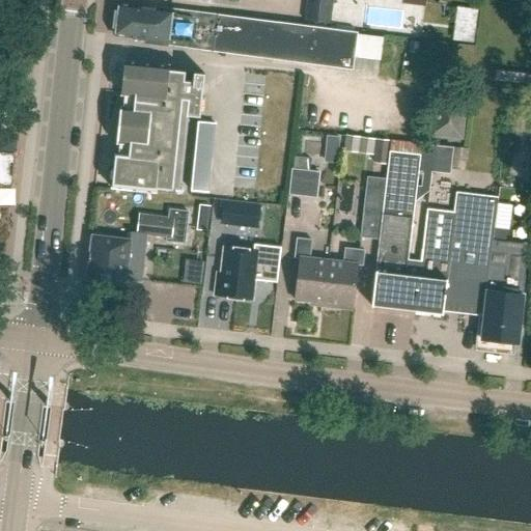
[(331,24),(333,0),(307,0),(305,21),(331,24)]
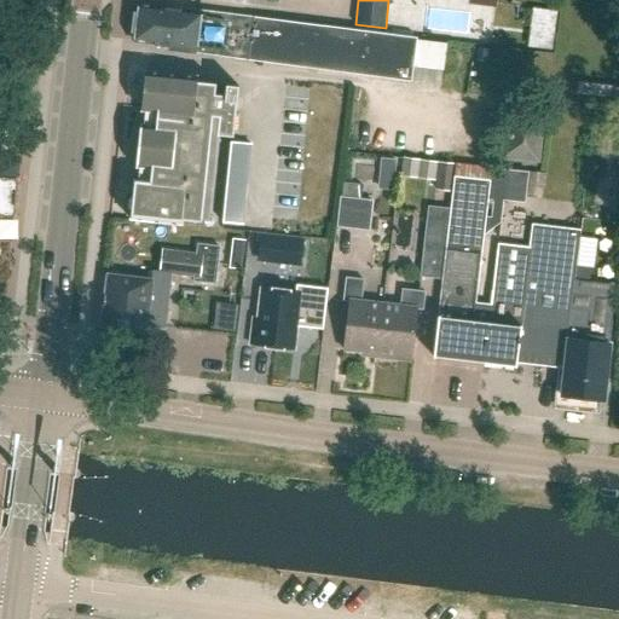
[(481,32),(484,7),(423,0),(421,24),(481,32)]
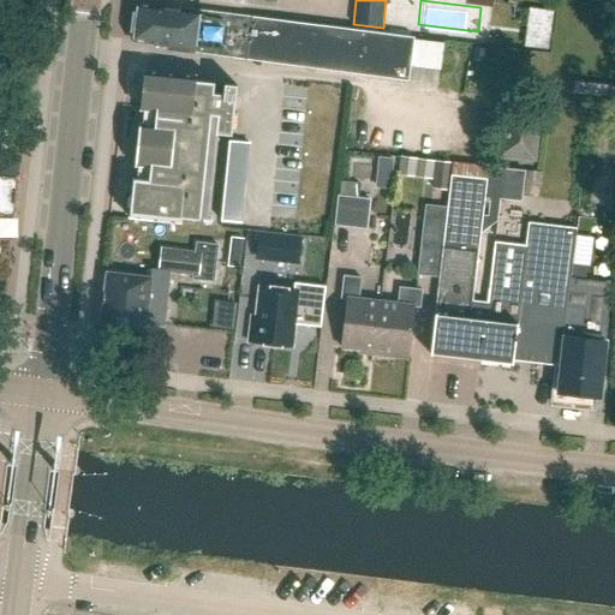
[(197,12),(138,5),(133,41),(154,43),(153,46),(168,48),(167,51),(300,67),(306,24),(197,10),(197,12)]
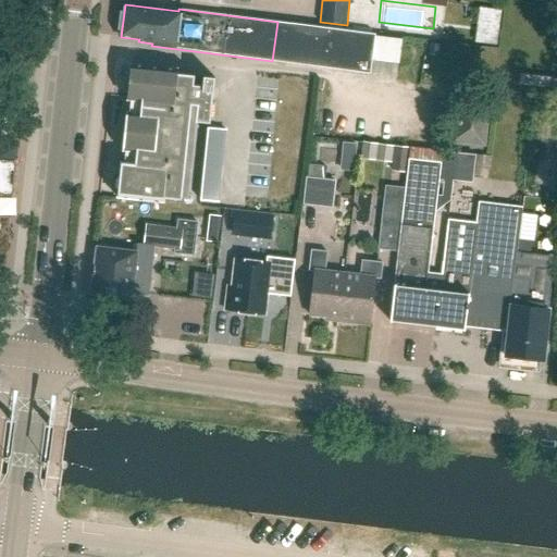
[(309,26),(277,22),(272,61),(281,62),(305,65),(309,26)]
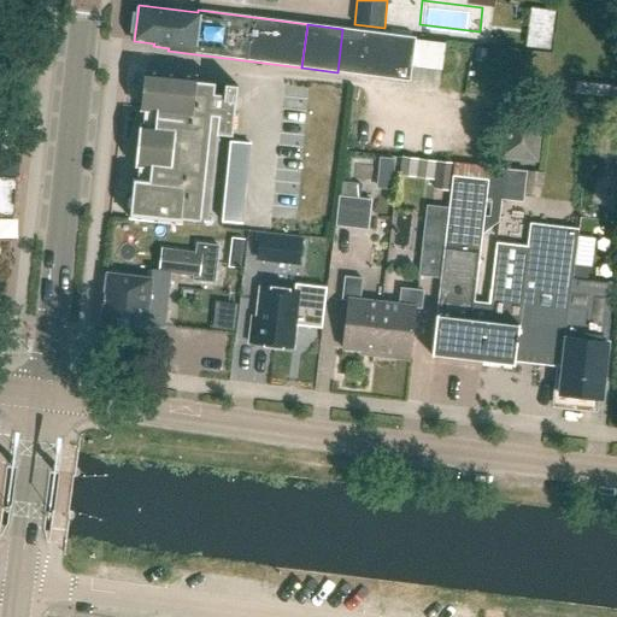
[(526,25),(523,46),(550,48),(552,28),(526,25)]
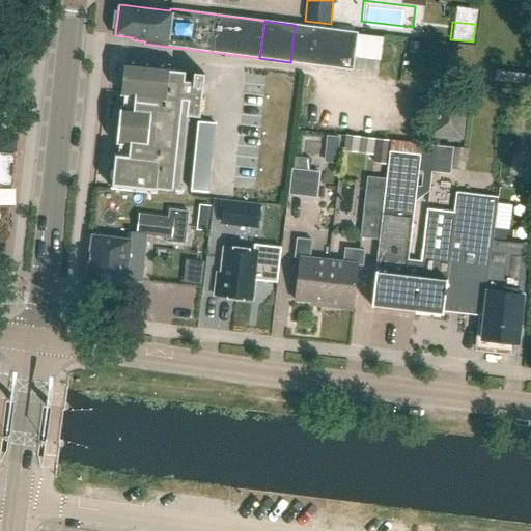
[(320,66),(325,28),(316,27),(295,25),(290,62),(320,66)]
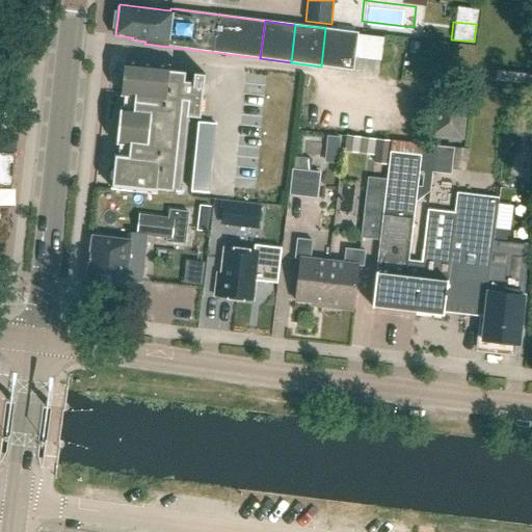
[(358,32),(325,28),(321,67),(353,71),(358,32)]
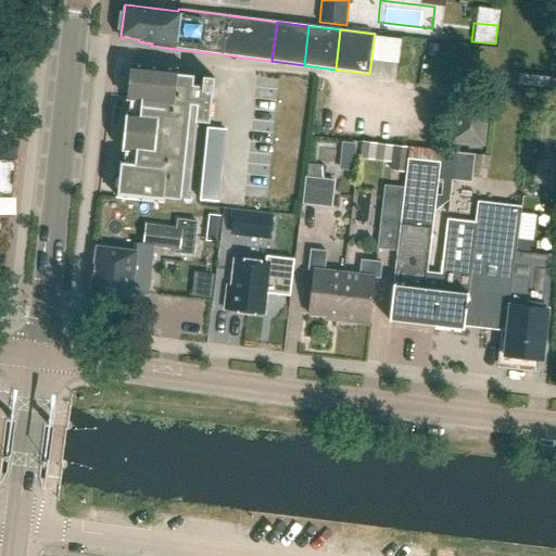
[(126,151),(136,152),(135,164),(125,163),(121,162),(121,165),(123,165),(123,164),(129,165),(128,179),(121,178),(122,177),(119,176),(118,182),(115,181),(114,193),(117,194),(117,197),(163,202),(164,198),(181,199),(191,104),(198,105),(196,122),(210,123),(215,77),(203,76),(202,86),(193,85),(194,76),(194,75),(177,74),(177,71),(177,70),(175,68),(166,68),(164,67),(155,67),(153,66),(144,65),(142,65),(134,64),(131,64),(130,67),(129,79),(129,86),(127,98),(127,100),(141,101),(140,113),(127,112),(128,110),(126,110),(122,152),(124,152),(124,151),(126,151)]
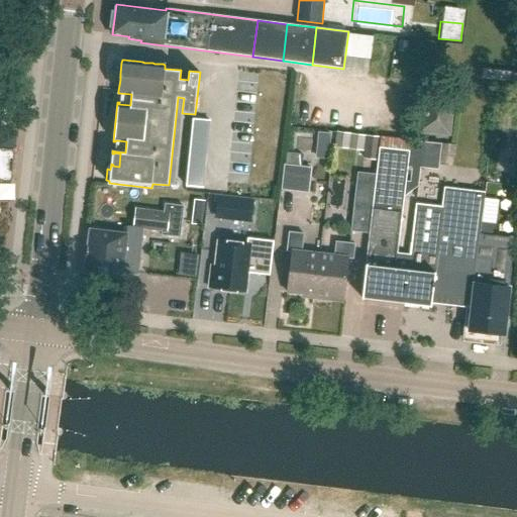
[(516,72),(483,68),(481,78),(516,82),(516,72)]
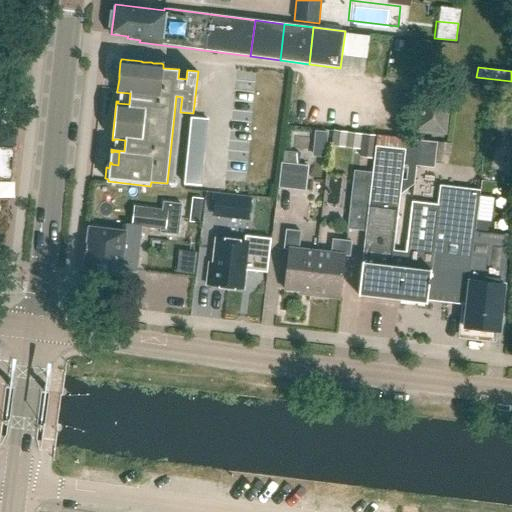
[(444,132),(448,94),(422,91),(418,129),(444,132)]
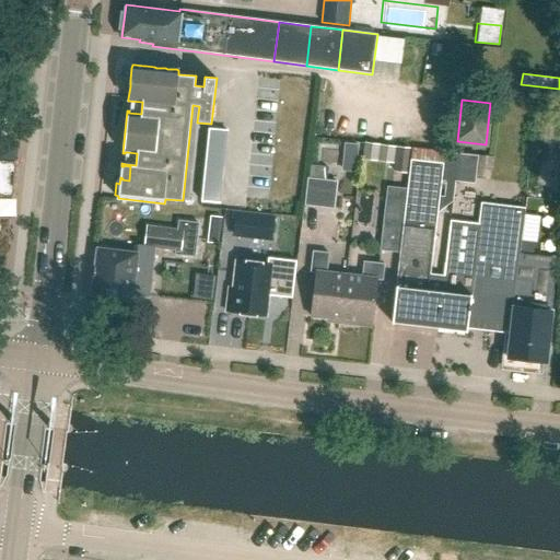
[(221,203),(228,131),(210,129),(202,201),(221,203)]
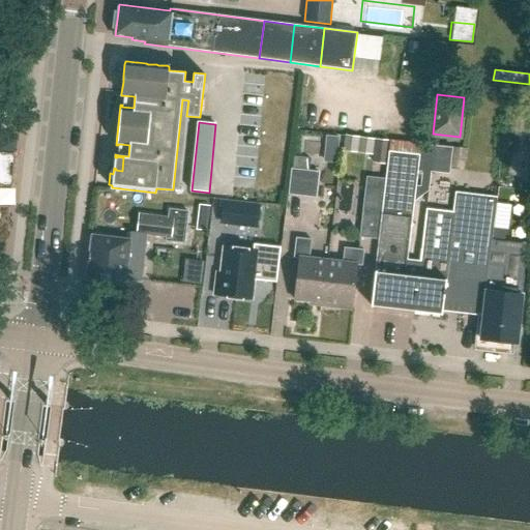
[(388,151),(389,141),(345,136),(343,152),(373,155),(373,163),(386,165),(388,151)]
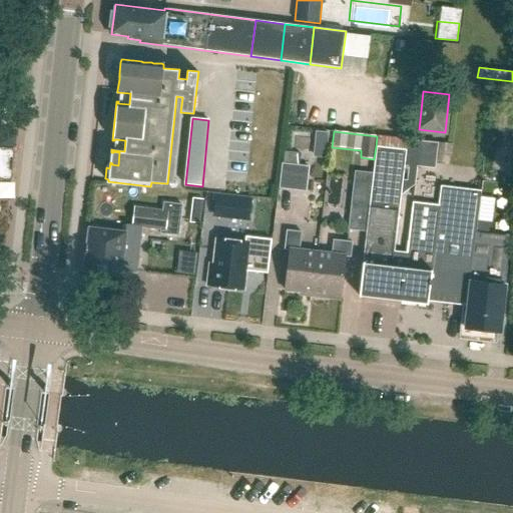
[(435,168),(438,142),(422,141),(419,166),(435,168)]
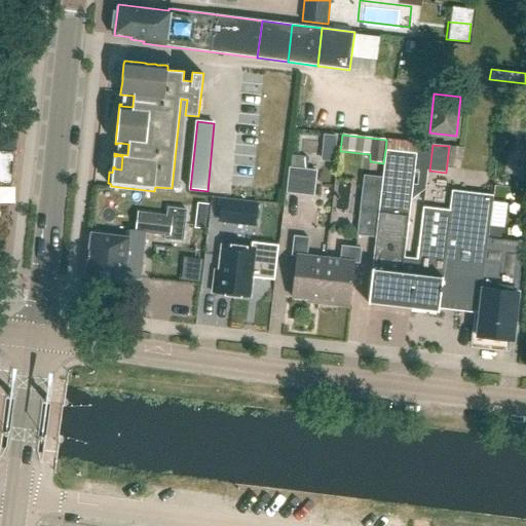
[(375,238),(367,304),(399,307),(411,309),(439,312),(440,308),(481,313),(484,288),(489,239),(494,195),(453,191),(451,211),(423,208),(418,248),(406,247),(416,153),(385,150),(383,163),(382,177),(382,179),(375,237),(375,238)]
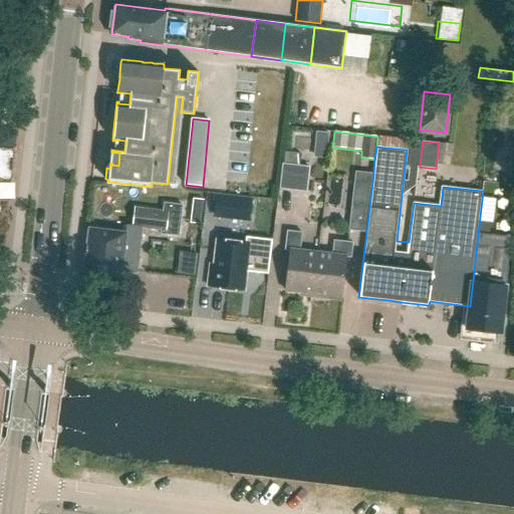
[(0,179),(12,181),(15,151),(0,149),(0,179)]
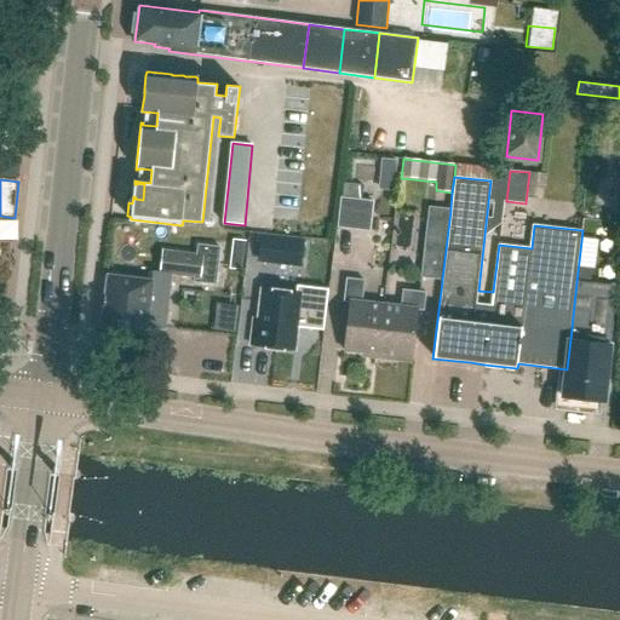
[(343,184),(338,228),(369,231),(372,202),(362,201),(365,187),(343,184)]
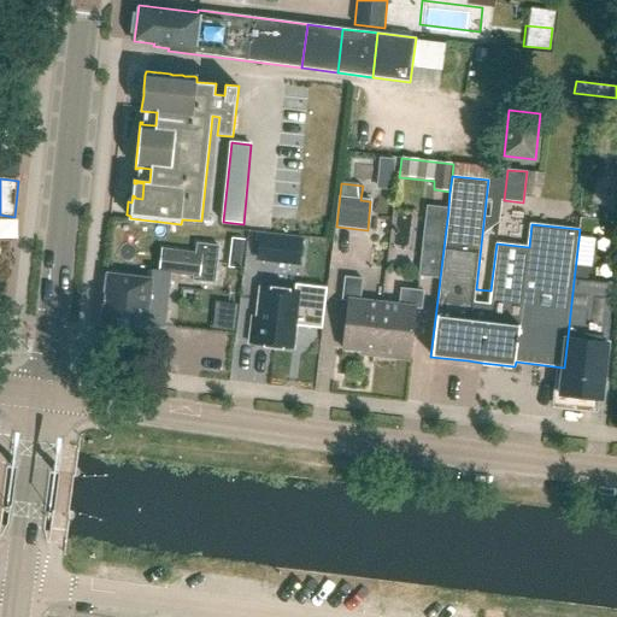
[(448,210),(448,207),(427,205),(418,276),(440,278),(448,210)]
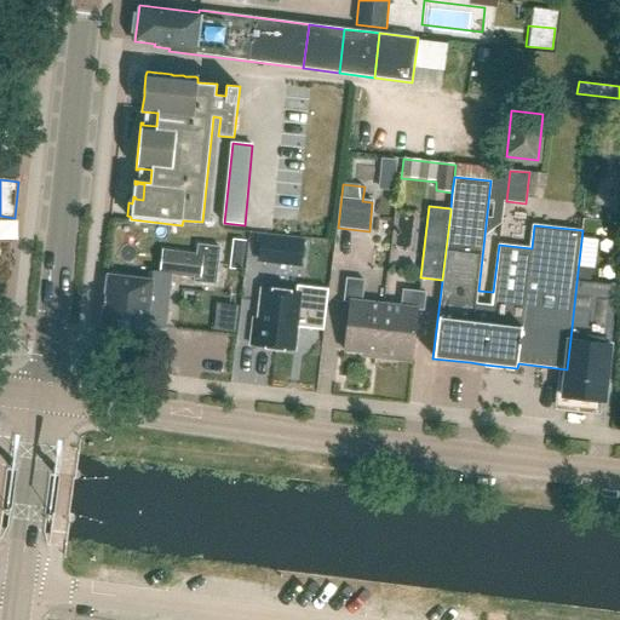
[(584,222),(583,230),(577,282),(570,339),(567,369),(567,371),(563,371),(561,392),(564,392),(563,396),(604,401),(618,287),(613,287),(619,225),(584,222)]
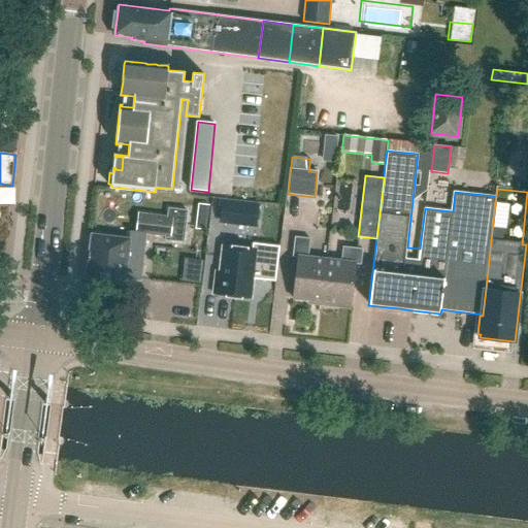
[(259,204),(246,203),(244,222),(257,223),(259,204)]
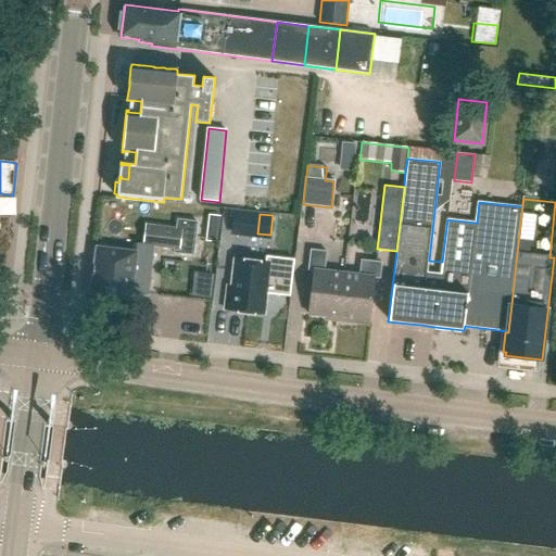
[(177,229),(147,225),(144,244),(153,245),(175,248),(174,252),(193,254),(197,223),(178,219),(177,229)]
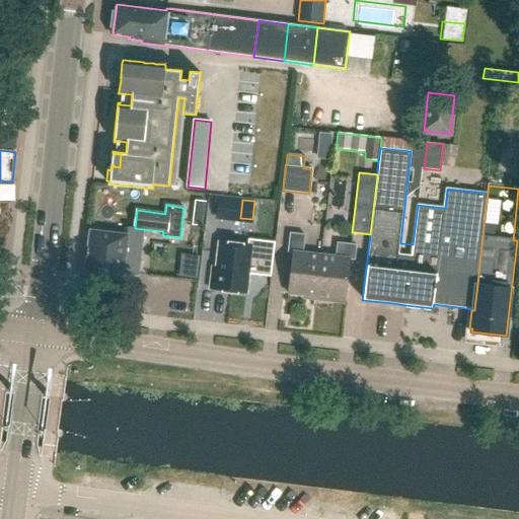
[(89,230),(87,251),(139,258),(143,229),(135,228),(128,227),(127,234),(89,230)]
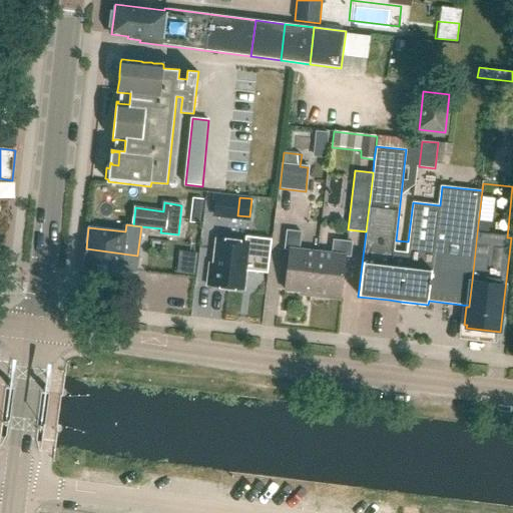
[(312,297),(317,252),(299,249),(301,232),(287,231),(285,249),(289,249),(285,291),(307,294),(307,297),(312,297)]
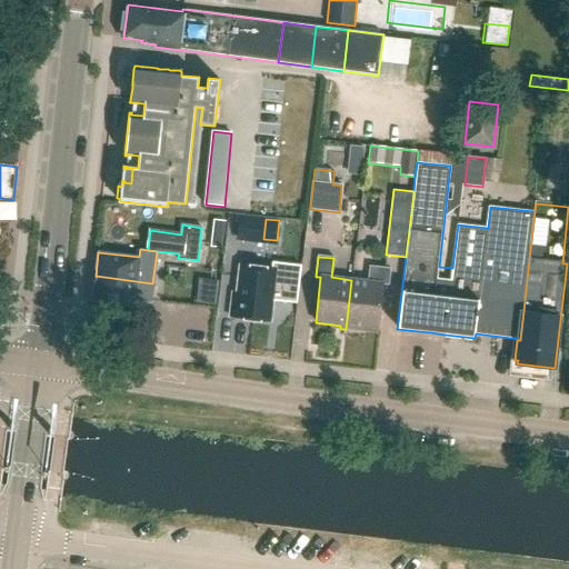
[(237,292),(232,292),(229,317),(270,321),(272,300),(297,302),(301,266),(272,262),(271,269),(240,265),(237,292)]
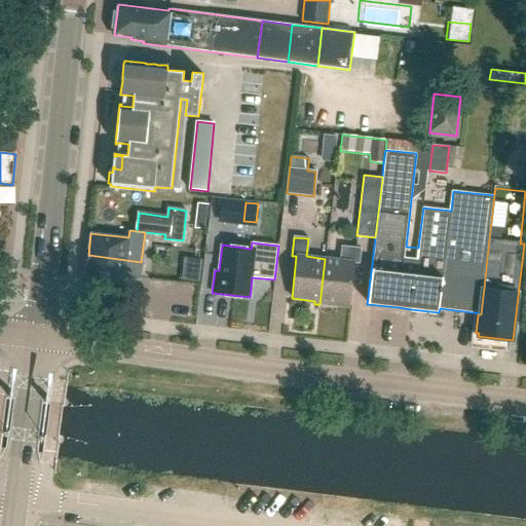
[(325,259),(320,304),(334,306),(335,303),(348,305),(353,263),(359,264),(361,249),(342,247),(340,260),(325,259)]
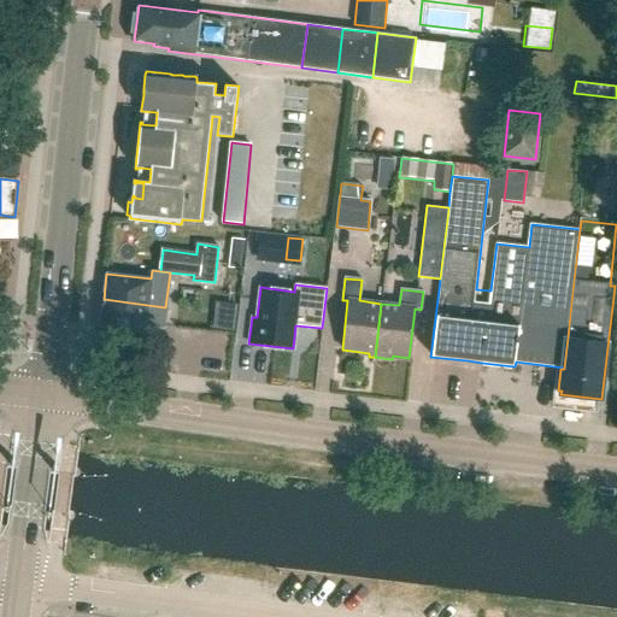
[(163,328),(165,307),(104,299),(100,325),(112,327),(111,338),(112,341),(128,342),(131,340),(133,329),(145,331),(146,325),(163,328)]
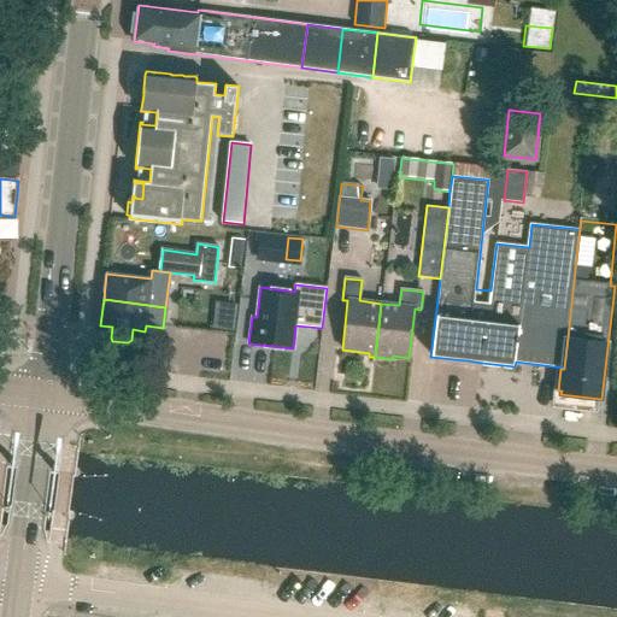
[(77,469),(29,462),(0,457),(0,468),(75,479),(78,477),(81,475),(80,471),(77,469)]
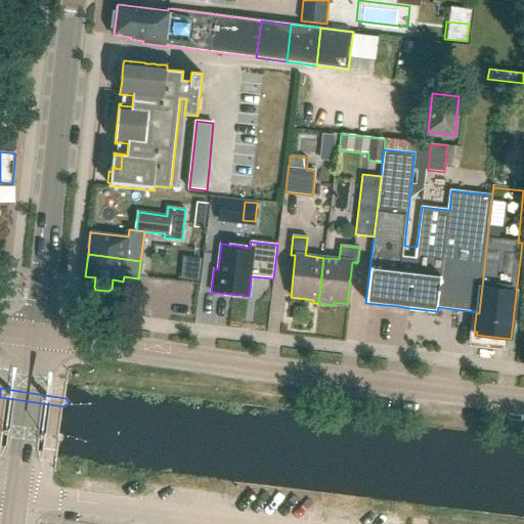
[(60,436),(19,430),(0,427),(0,435),(58,444),(61,443),(63,441),(62,438),(60,436)]
